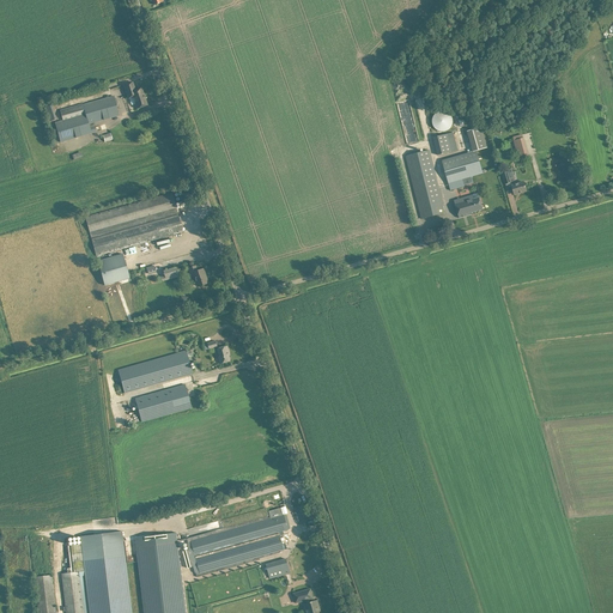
[(133,97),(135,91),(132,83),(123,85),(128,98),(133,97)]
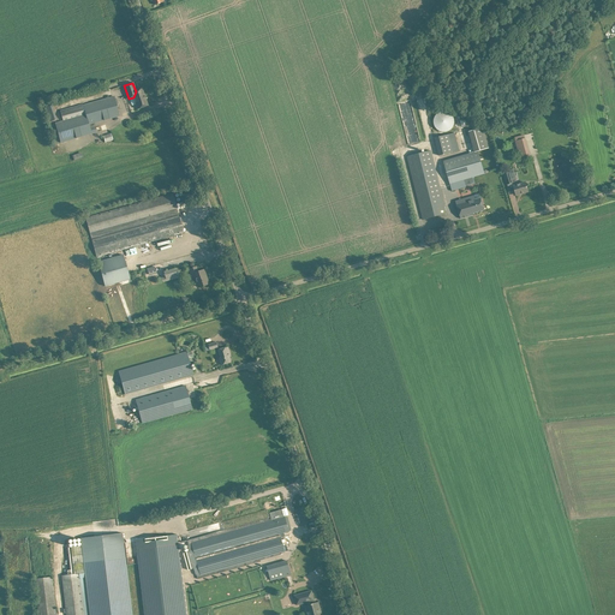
[(136,91),(133,97),(137,109),(148,106),(142,89),(136,91)]
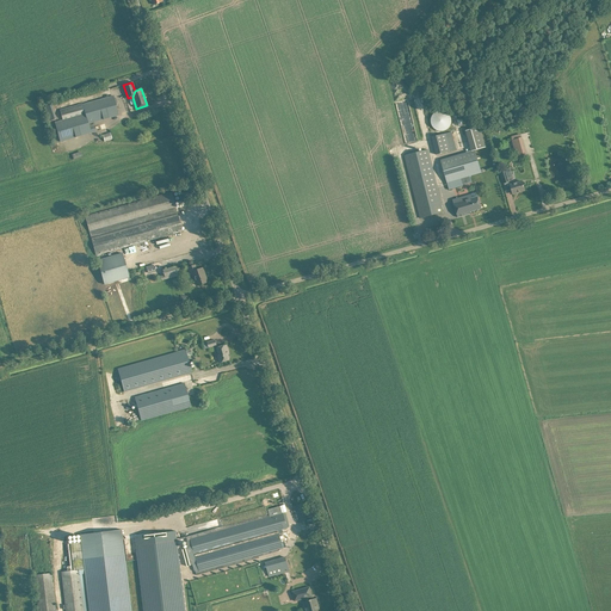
[(60,142),(91,133),(97,131),(94,125),(90,127),(88,124),(119,115),(113,96),(82,105),(60,111),(62,121),(54,123),(60,142)]
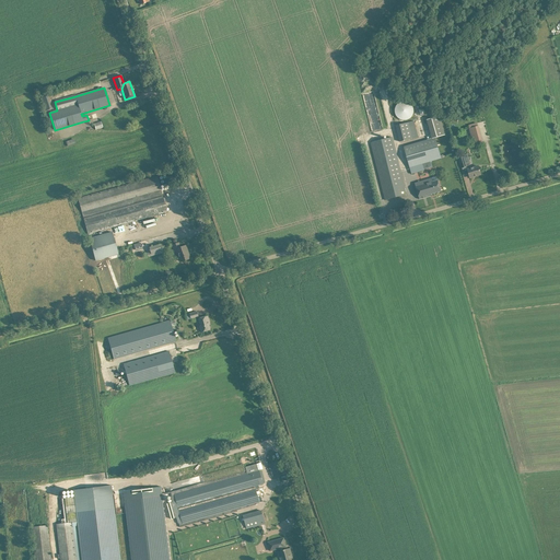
[(41,98),(45,111),(51,108),(47,96),(41,98)]
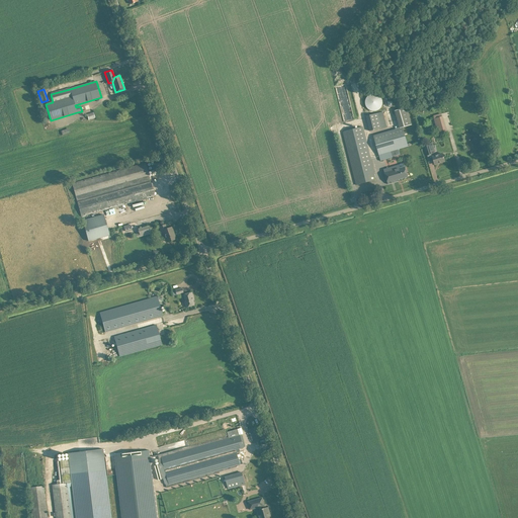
[(380,95),(372,93),(366,96),(364,103),(367,110),(374,112),(381,109),(383,102),(380,95)]
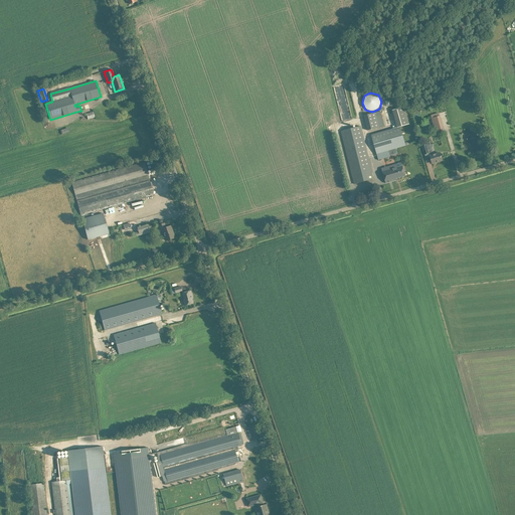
[(400,127),(409,124),(404,107),(392,110),(397,128),(400,127)]
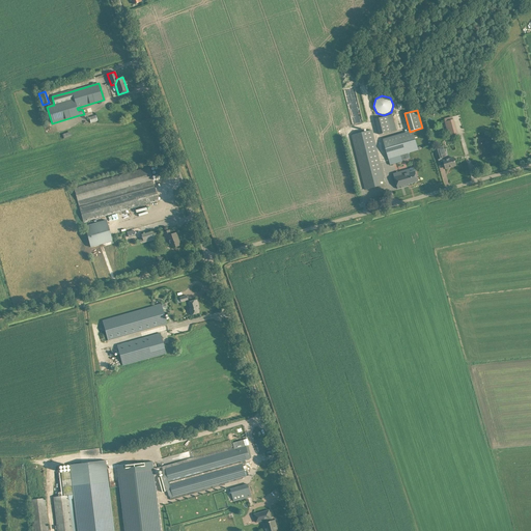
[(393,115),(375,119),(379,134),(396,130),(393,115)]
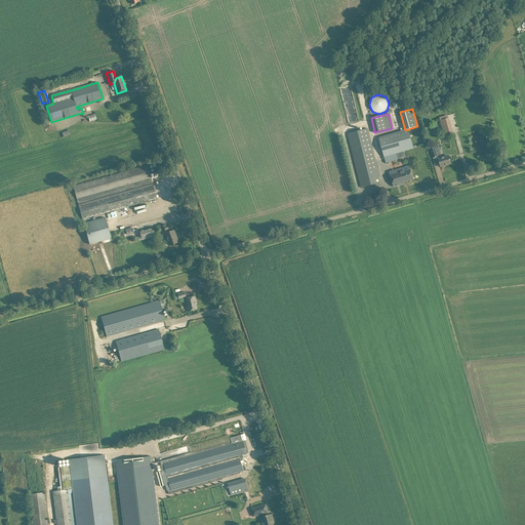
[(440,121),(444,136),(452,133),(448,118),(440,121)]
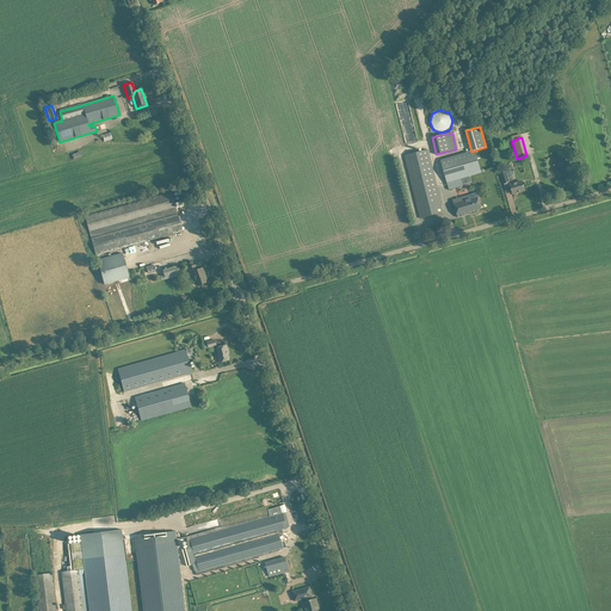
[(444,213),(442,207),(427,149),(405,155),(420,218),(444,213)]
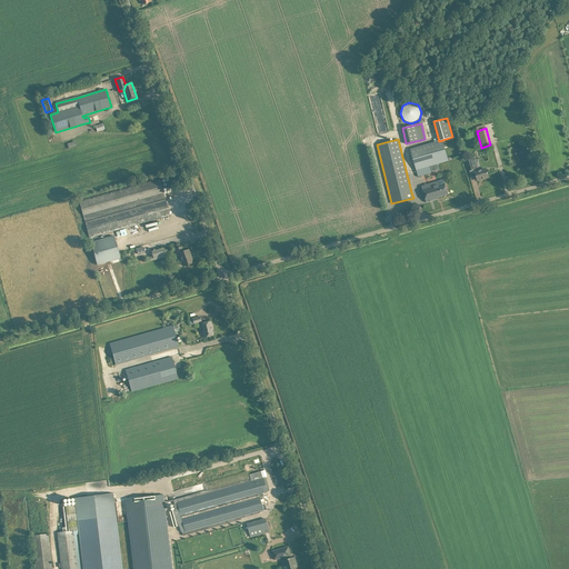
[(450,157),(447,158),(442,140),(439,141),(410,149),(417,170),(419,177),(431,173),(429,167),(448,161),(451,160),(450,157)]
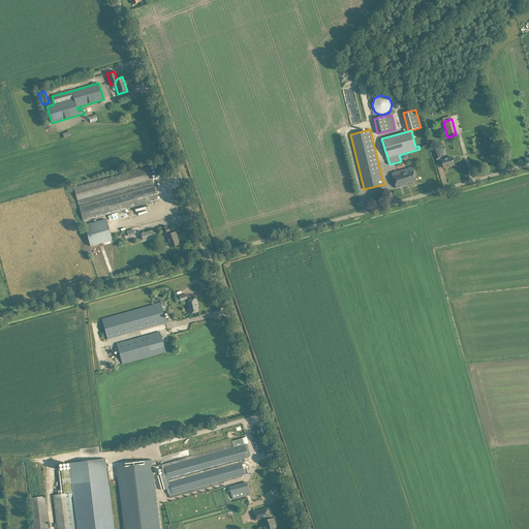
[(442,154),(444,154),(441,146),(437,147),(438,149),(434,150),(435,154),(436,158),(441,157),(444,167),(455,164),(453,160),(452,157),(444,159),(442,154)]
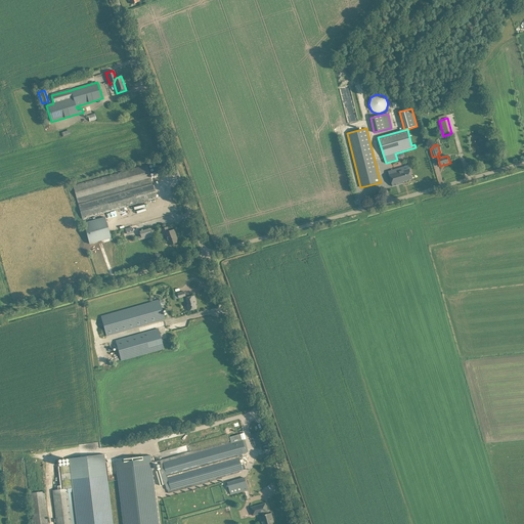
[(73,186),(77,200),(82,219),(156,198),(147,166),(73,186)]
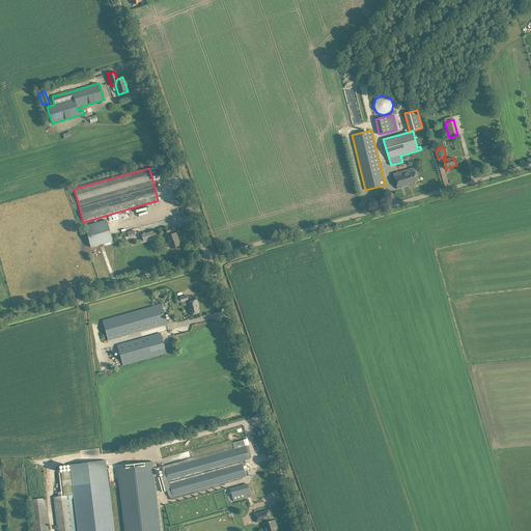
[(399,172),(393,173),(397,189),(401,188),(403,187),(404,187),(409,186),(408,185),(418,182),(415,171),(411,172),(410,169),(403,171),(404,172),(400,173),(399,172)]
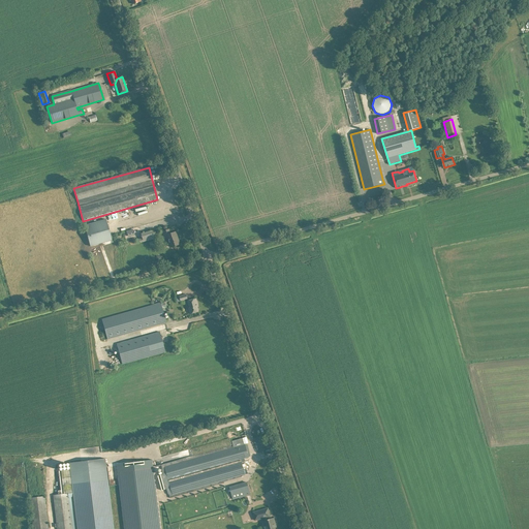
[(90,246),(112,240),(106,219),(84,225),(90,246)]
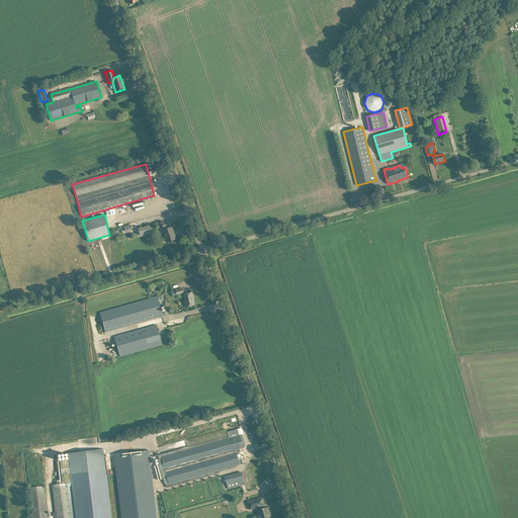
[(167,242),(171,241),(176,239),(171,227),(166,229),(165,225),(159,227),(162,236),(165,235),(167,242)]
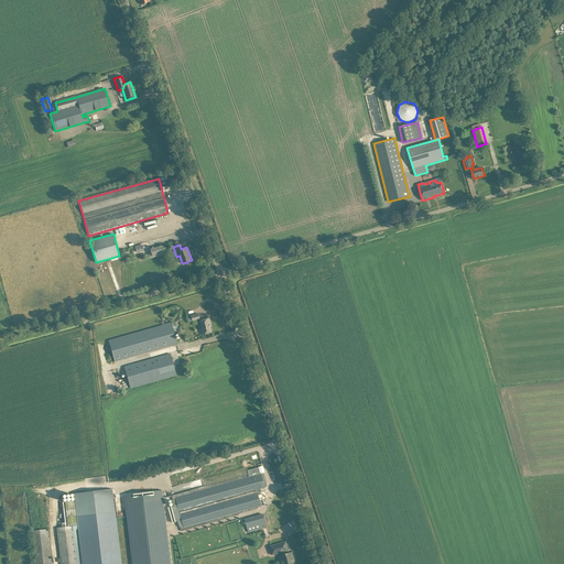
[(149,259),(165,255),(163,246),(150,249),(151,255),(148,255),(149,259)]
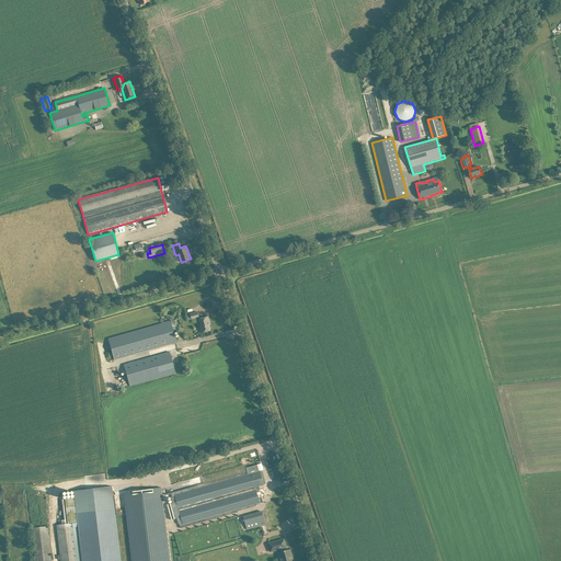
[(201,327),(202,333),(210,331),(208,322),(209,322),(208,317),(199,319),(202,327),(201,327)]
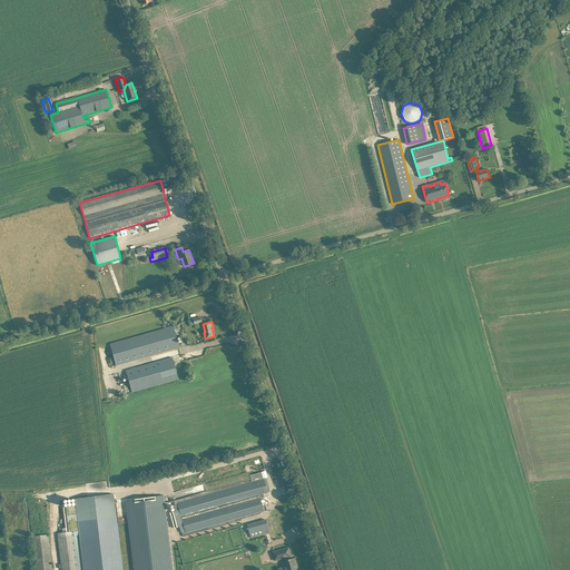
[(115,365),(174,350),(179,347),(173,326),(109,344),(115,365)]
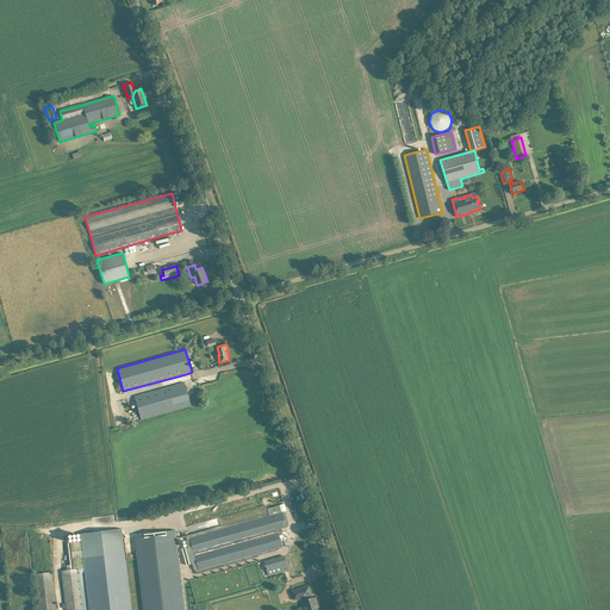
[(141,419),(185,408),(191,405),(184,383),(134,397),(141,419)]
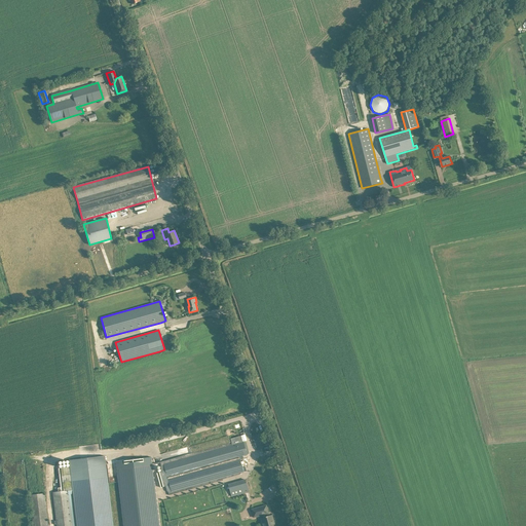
[(242,456),(247,455),(243,442),(238,443),(232,445),(232,444),(230,444),(229,443),(160,462),(161,466),(164,465),(171,490),(168,491),(170,495),(218,482),(217,480),(241,474),(240,473),(243,472),(240,459),(243,458),(242,456)]
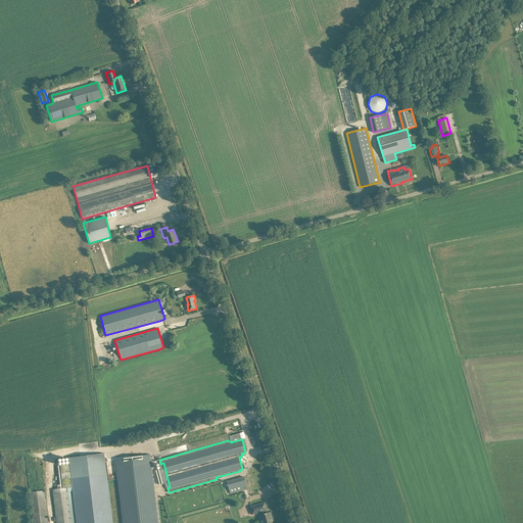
[(54,518),(54,521),(56,521),(56,522),(75,522),(72,491),(73,491),(76,522),(111,522),(104,454),(68,458),(69,464),(58,466),(60,484),(57,485),(58,489),(52,489),(56,518),(54,518)]
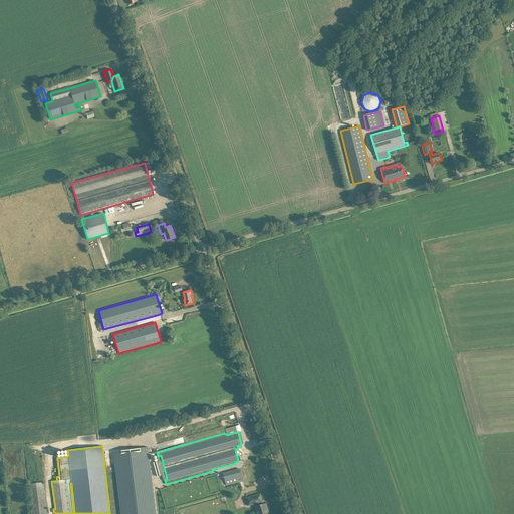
[(156,513),(149,447),(113,451),(120,513),(156,513)]
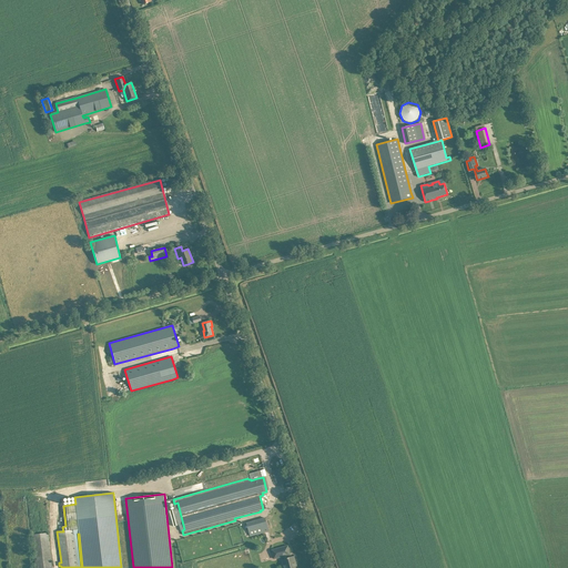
[(246,523),(251,536),(269,530),(265,518),(246,523)]
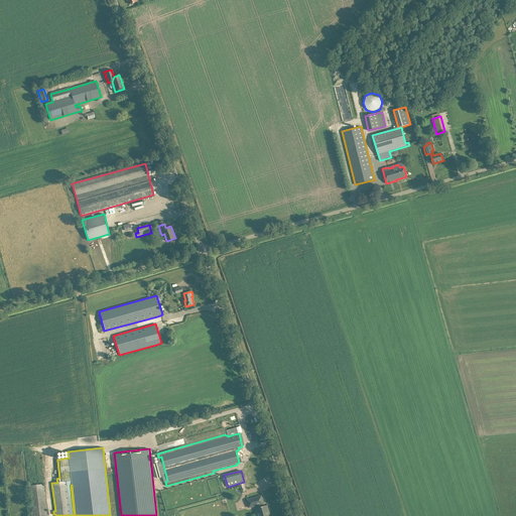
[(46,512),(43,484),(29,486),(32,515),(46,515),(48,515),(48,511),(46,512)]
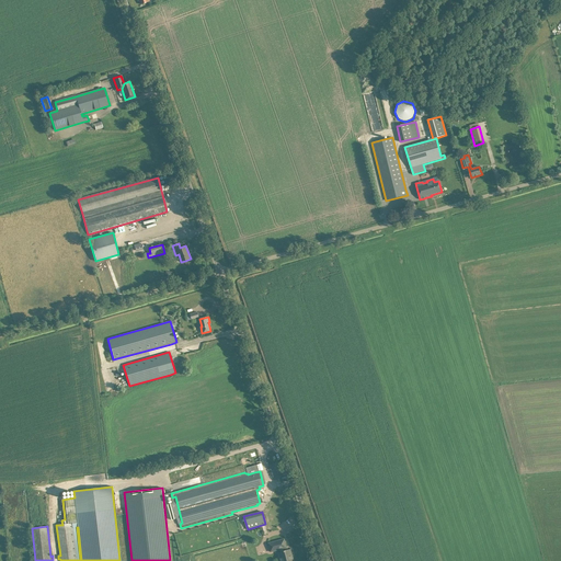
[(278,552),(281,560),(292,560),(292,557),(293,557),(290,549),(286,550),(285,548),(287,548),(284,539),(268,544),(271,552),(277,550),(277,552),(278,552)]
